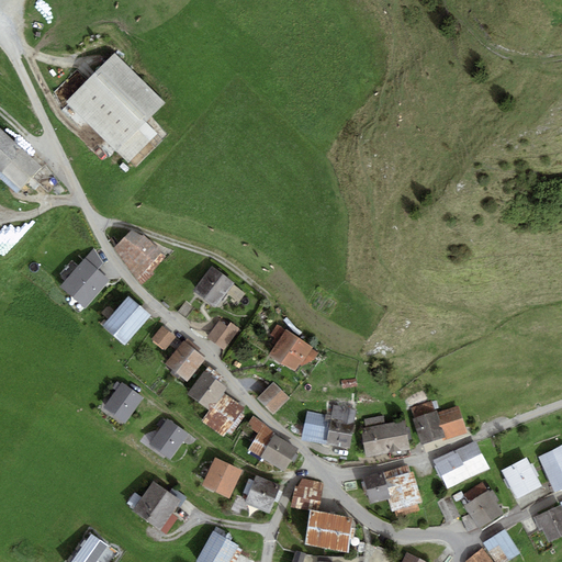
[(165,103),(114,54),(67,102),(130,164),(158,134),(146,122),(165,103)]
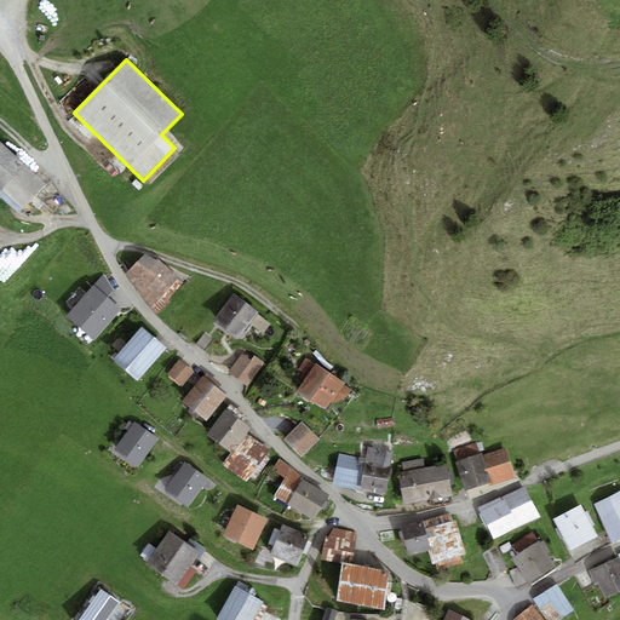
[(0,197),(18,214),(46,184),(0,141),(0,197)]
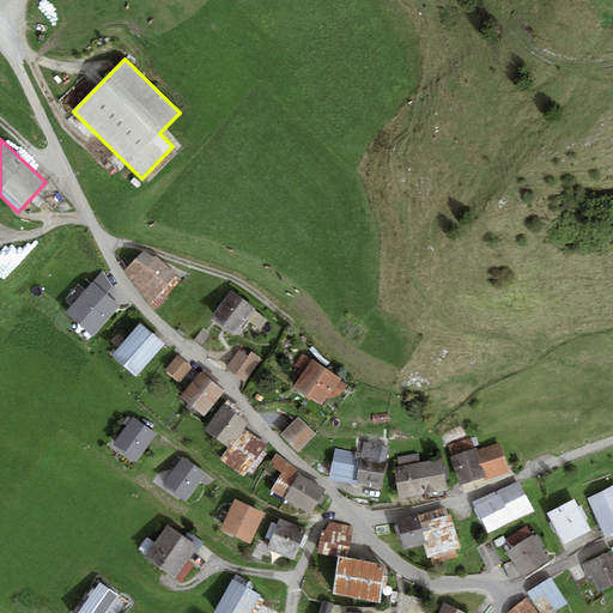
[(144,252),(123,271),(155,310),(169,298),(167,297),(181,280),(176,275),(177,275),(157,256),(156,258),(144,252)]
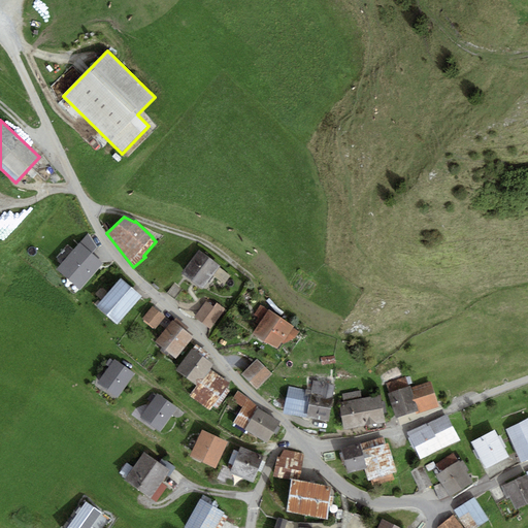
[(88,234),(79,242),(92,254),(97,248),(88,234)]
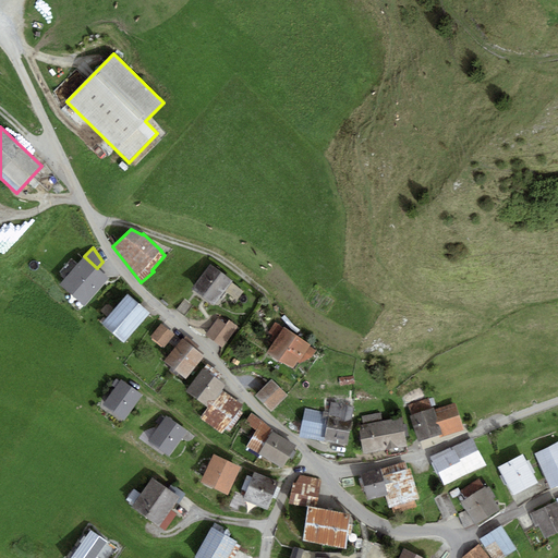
[(97,268),(84,256),(60,284),(84,306),(109,278),(97,268)]
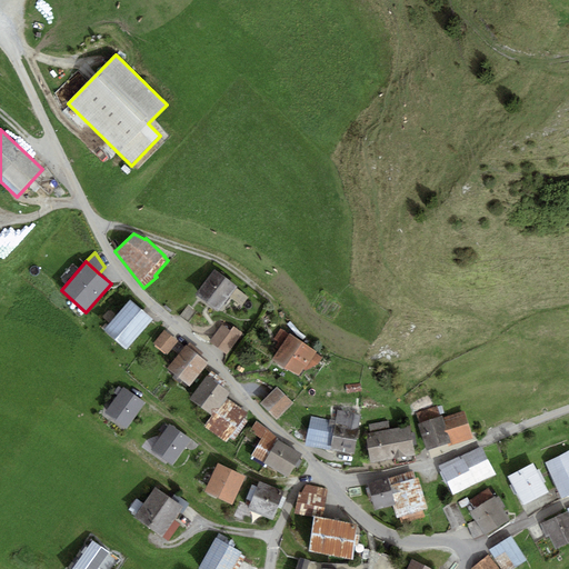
[(218,312),(238,287),(213,269),(195,295),(218,312)]
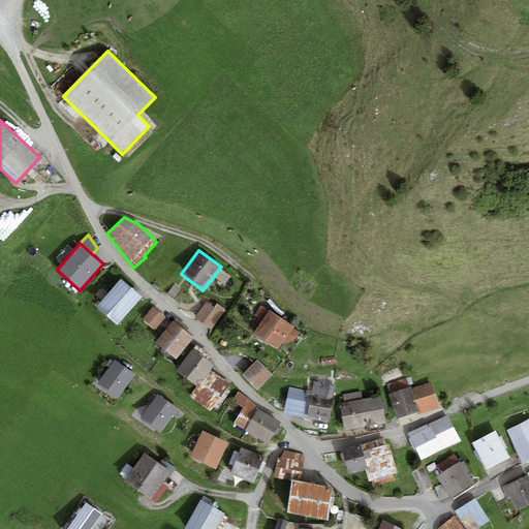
[(142,297),(120,279),(96,307),(118,324),(142,297)]
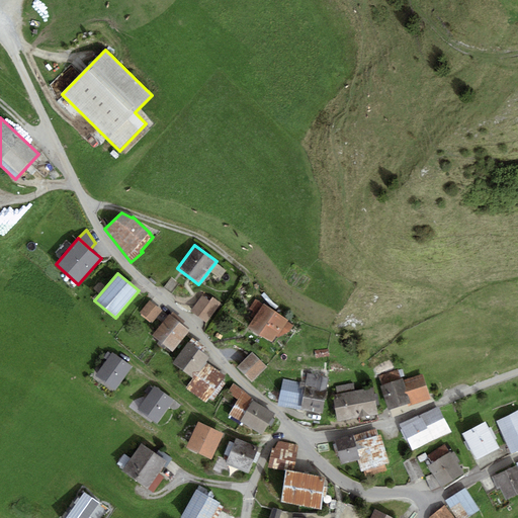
[(171,277),(164,287),(172,294),(180,284),(171,277)]
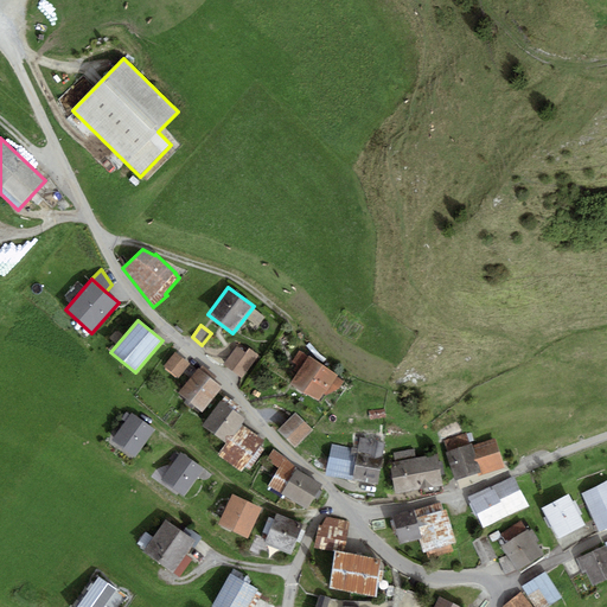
[(260,356),(249,349),(246,353),(236,346),(223,365),(243,379),(260,356)]
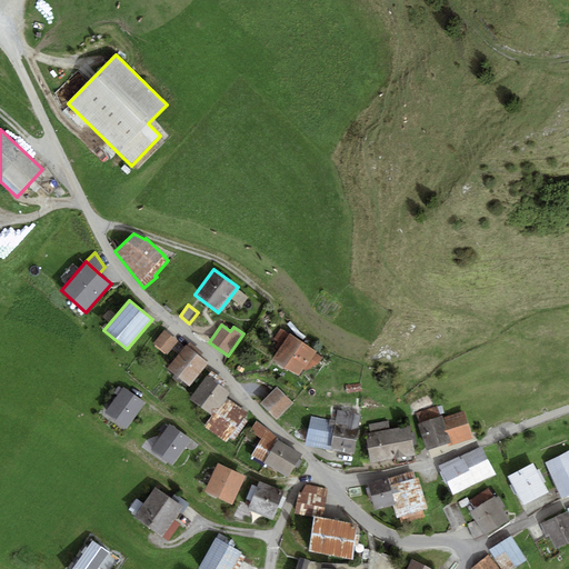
[(316,353),(317,351),(280,327),(272,339),(278,342),(275,347),(279,349),(272,359),(299,377),(303,369),(306,371),(317,365),(322,357),(316,353)]
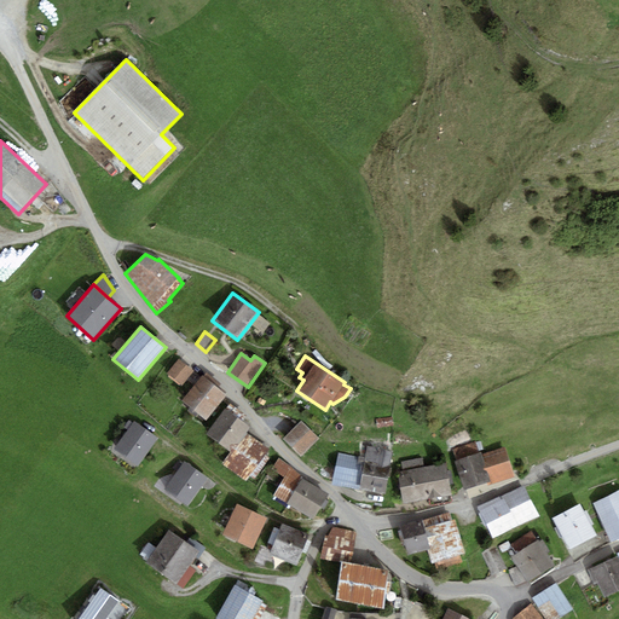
[(194,371),(179,359),(167,374),(183,386),(194,371)]
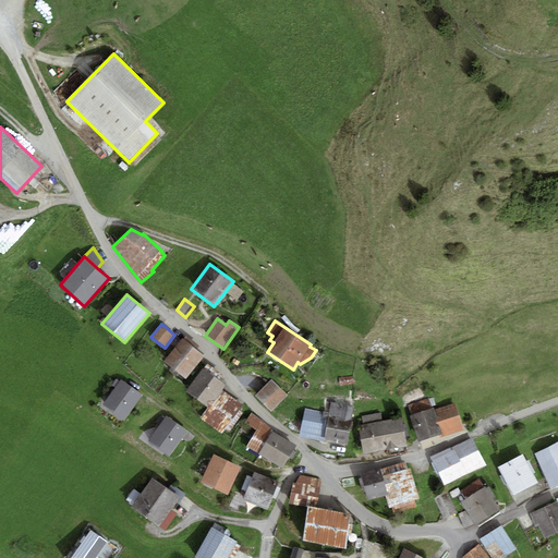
[(186,336),(183,340),(203,355),(204,353),(197,348),(199,347),(186,336)]
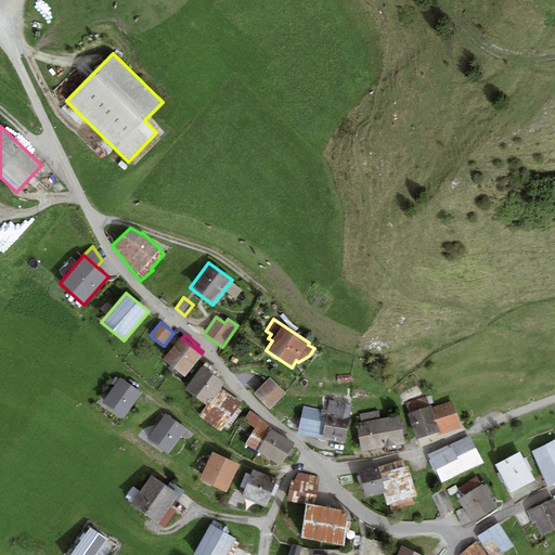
[(182,338),(181,337),(164,359),(185,376),(203,355),(202,353),(182,338)]
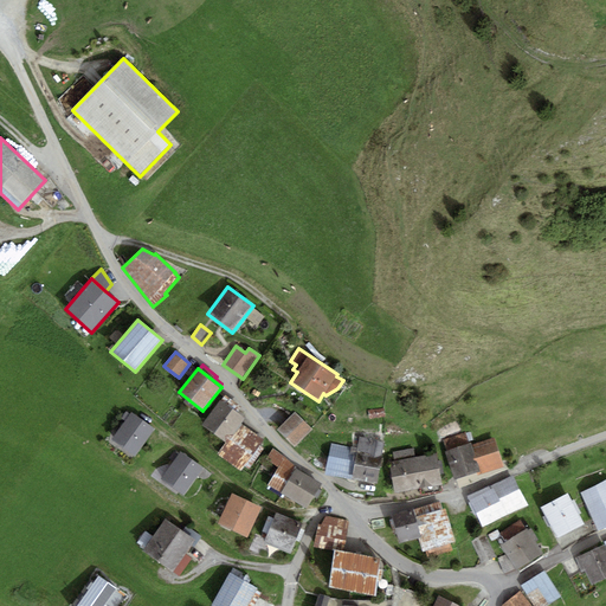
[(225,443),(240,423),(244,418),(238,412),(226,404),(230,399),(225,394),(201,425),(225,443)]
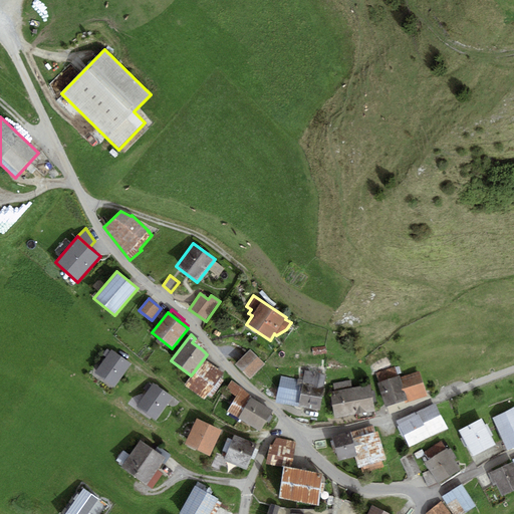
[(195,338),(192,342),(202,349),(205,345),(195,338)]
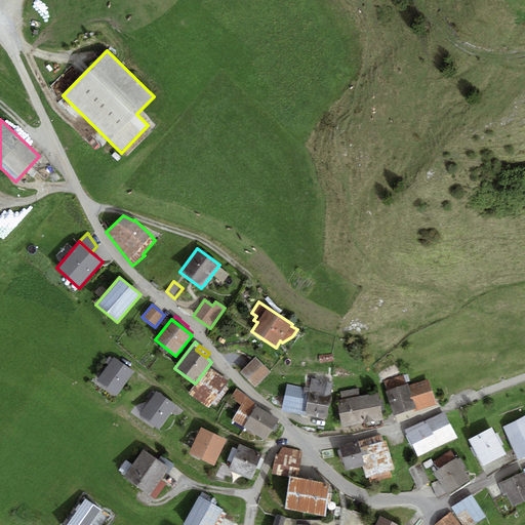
[(333,354),(319,356),(320,363),(334,361),(333,354)]
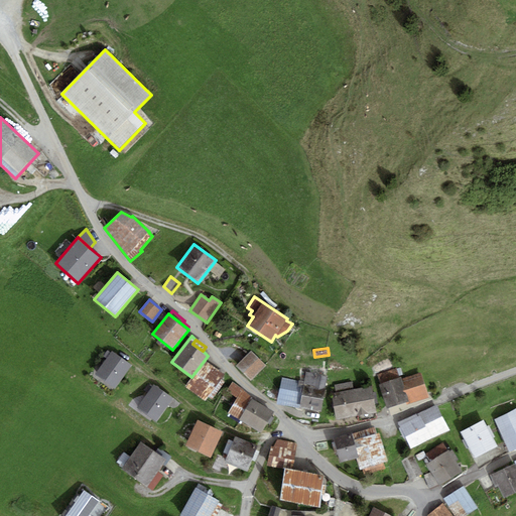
[(131,365),(112,351),(95,375),(114,389),(131,365)]
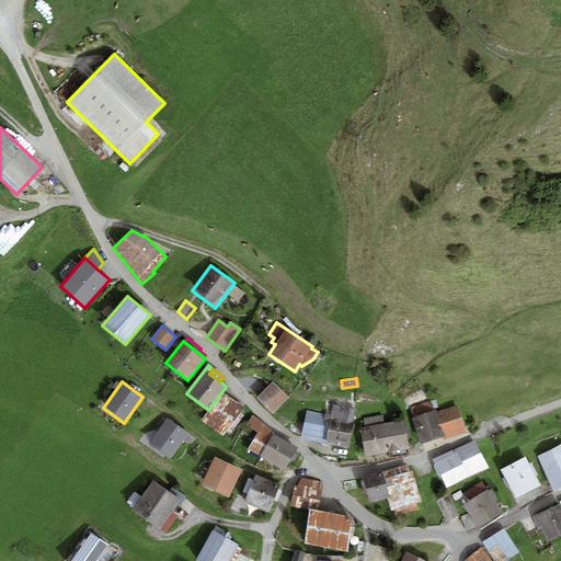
[(289,397),(273,381),(256,398),(273,414),(289,397)]
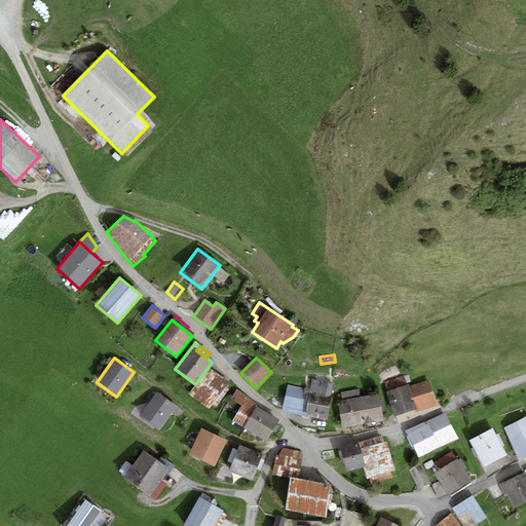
[(228,381),(209,367),(195,384),(189,393),(209,408),(212,404),(225,385),(228,381)]
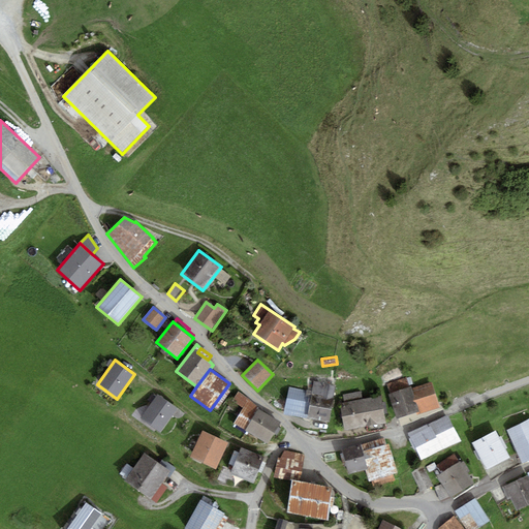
[(386,384),(390,394),(409,387),(406,377),(386,384)]
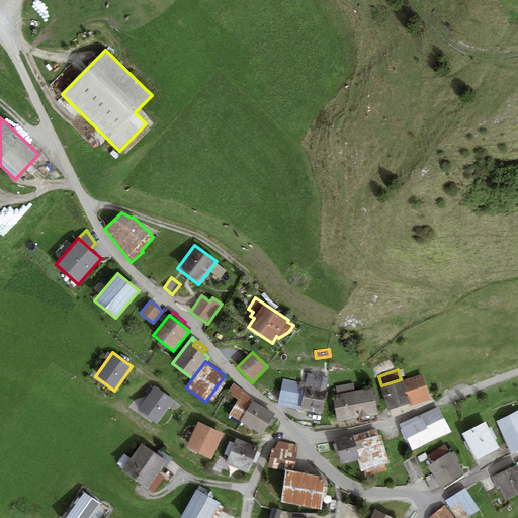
[(308,373),(306,382),(300,381),(300,382),(299,386),(305,387),(300,409),(323,413),(329,377),(308,373)]
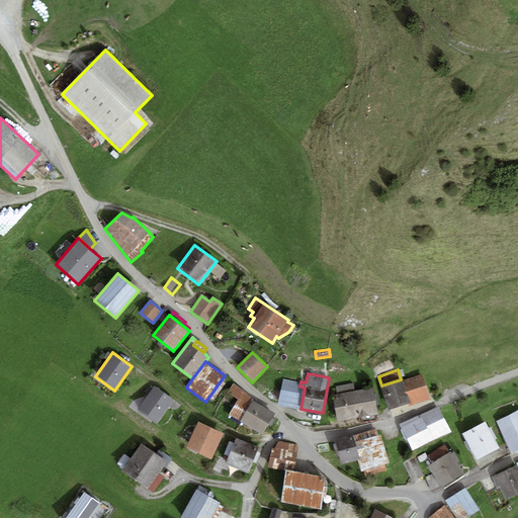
[(422,374),(404,380),(411,403),(407,404),(409,407),(430,400),(422,374)]
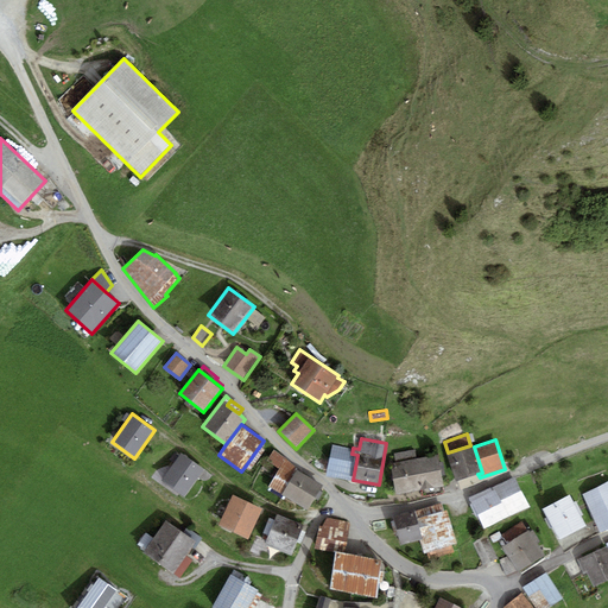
[(448,453),(447,453),(456,481),(477,474),(482,473),(474,447),(473,444),(470,445),(448,453)]
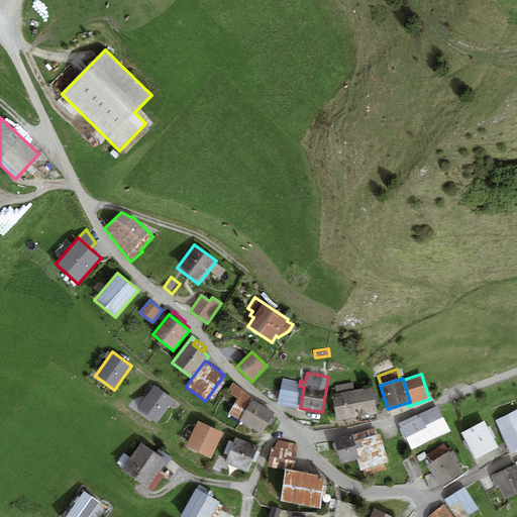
[(225,382),(221,379),(208,397),(212,400),(225,382)]
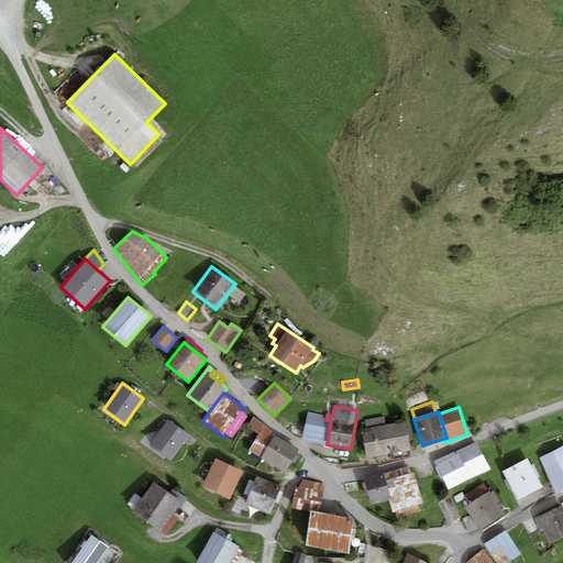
[(326,420),(327,416),(308,412),(302,441),(327,444),(331,421),(326,420)]
